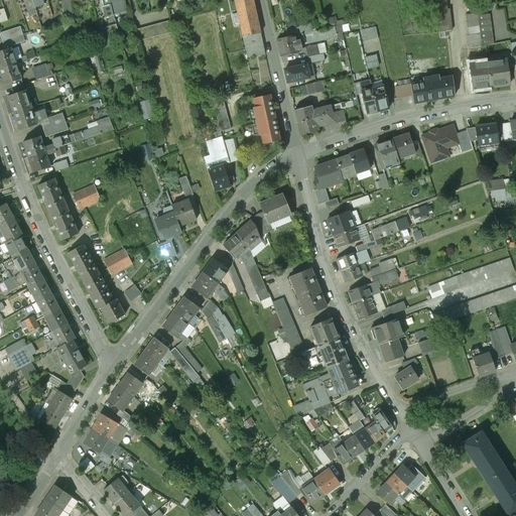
[(23,0),(29,16),(36,13),(35,7),(32,0),(23,0)]
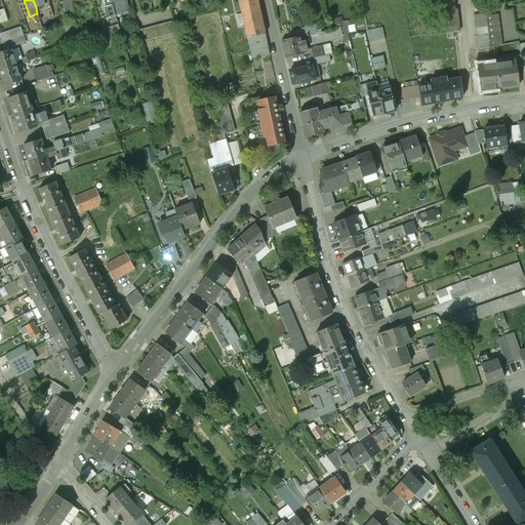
[(55,0),(47,0),(53,16),(58,15),(58,17),(62,16),(55,0)]
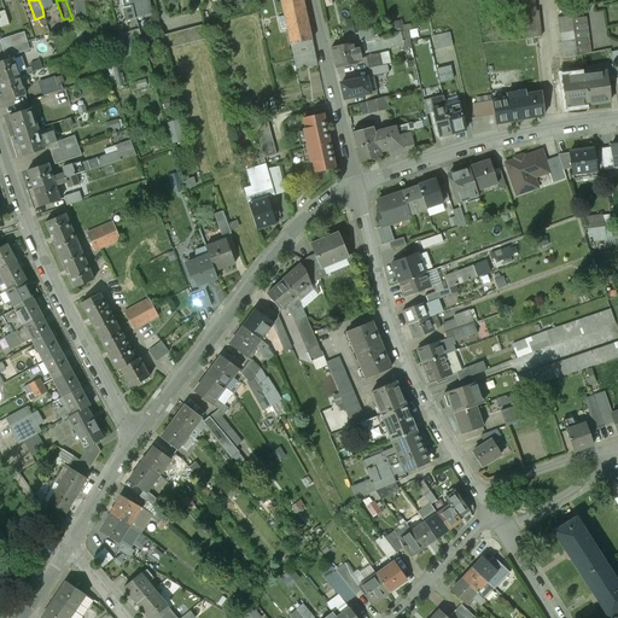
[(73,0),(76,18),(87,16),(83,0),(73,0)]
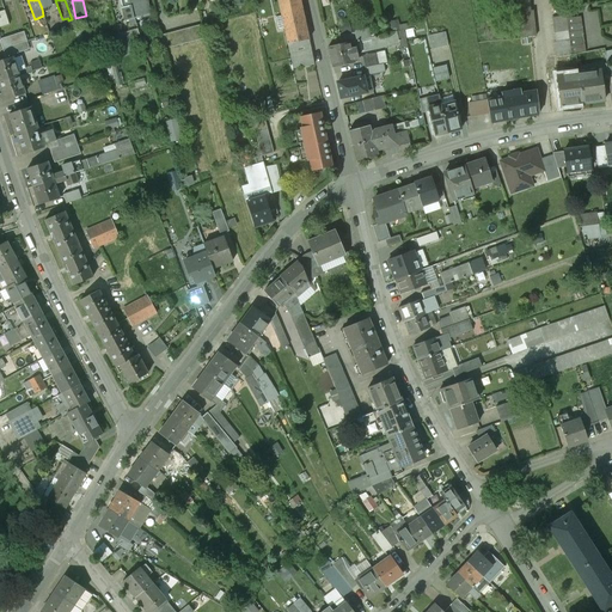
[(121,0),(123,7),(122,8),(126,22),(135,18),(139,35),(150,32),(147,16),(150,14),(146,0),(121,0)]
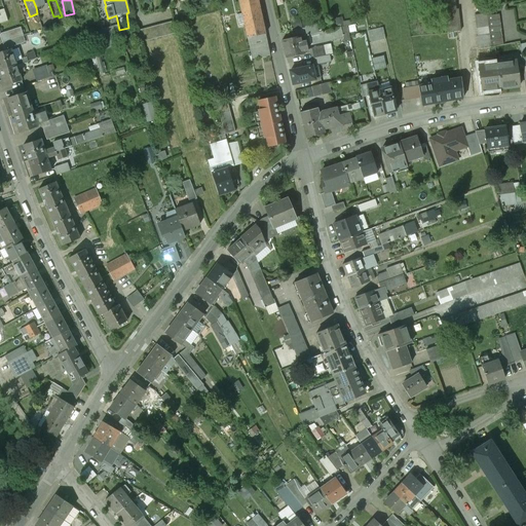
[(258,0),(238,0),(252,59),(270,54),(258,0)]
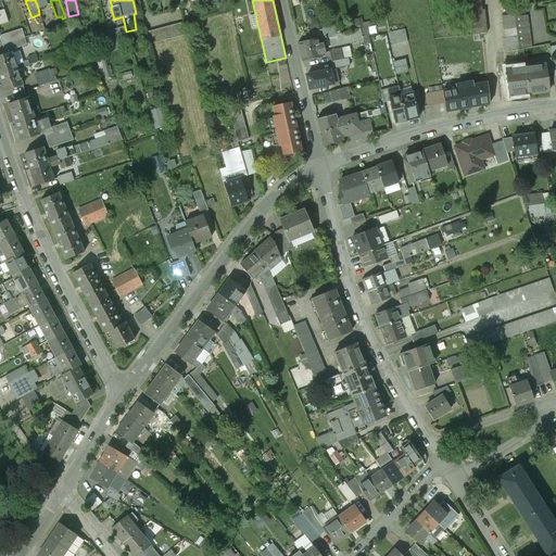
[(481,7),(470,9),(474,32),(485,30),(482,7),(481,7)]
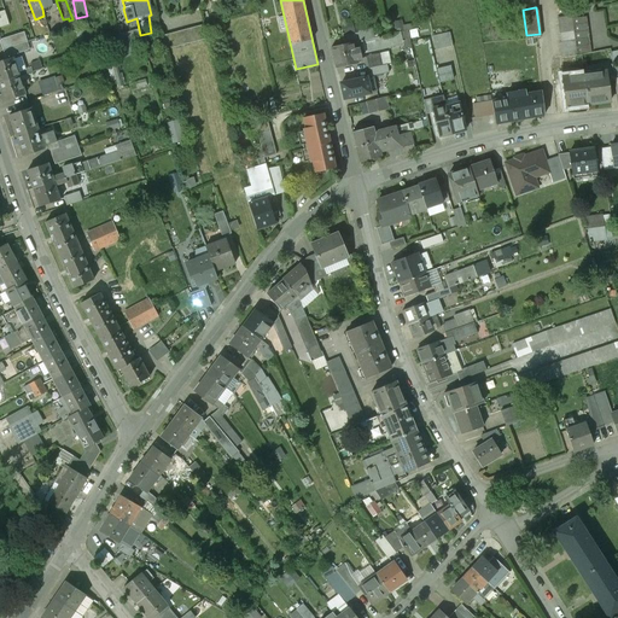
[(576,56),(571,16),(558,18),(561,41),(559,42),(561,58),(576,56)]
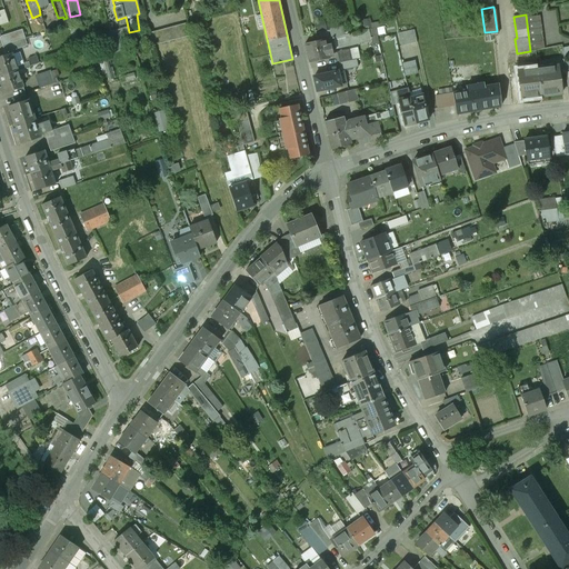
[(527,18),(531,50),(545,48),(540,16),(527,18)]
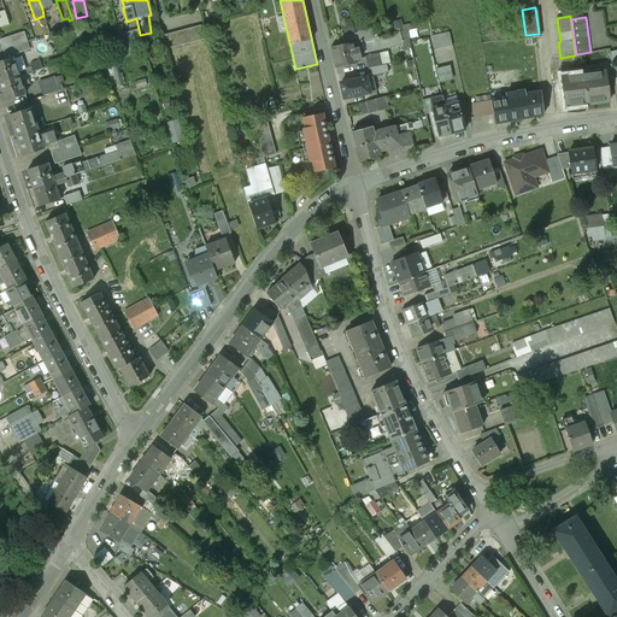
[(204,24),(163,36),(166,50),(209,39),(204,24)]
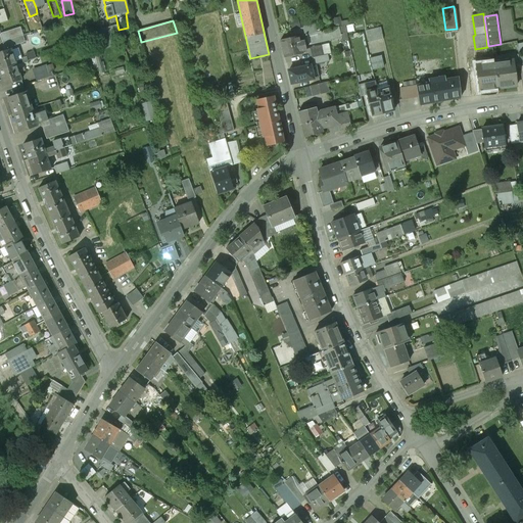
[(42,26),(29,30),(30,34),(33,33),(34,36),(44,32),(42,26)]
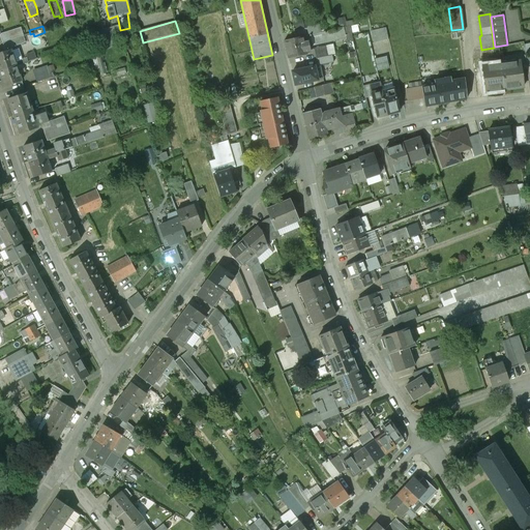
[(1,34),(0,34),(0,35),(2,42),(24,35),(21,27),(1,33),(1,34)]
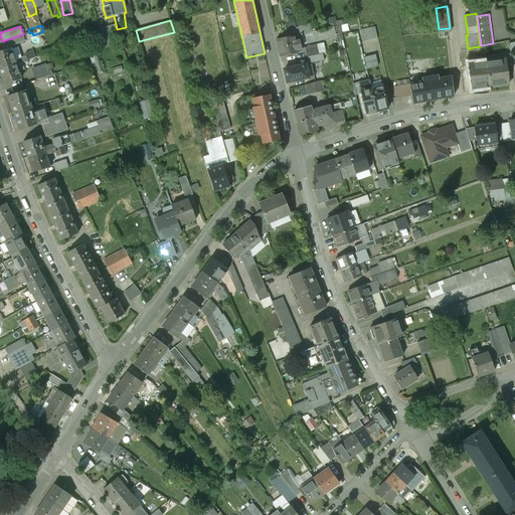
[(332,27),(301,34),(303,43),(334,36),(332,27)]
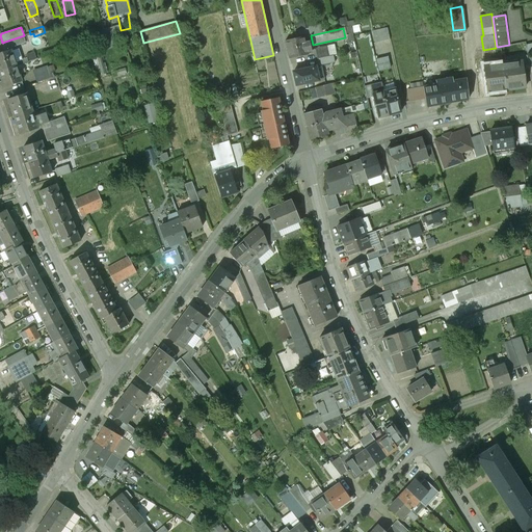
[(387,28),(372,31),(374,43),(390,40),(387,28)]
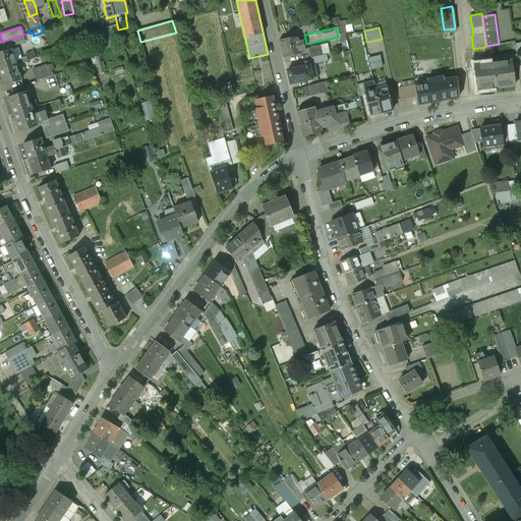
[(23,35),(2,42),(4,49),(25,42),(23,35)]
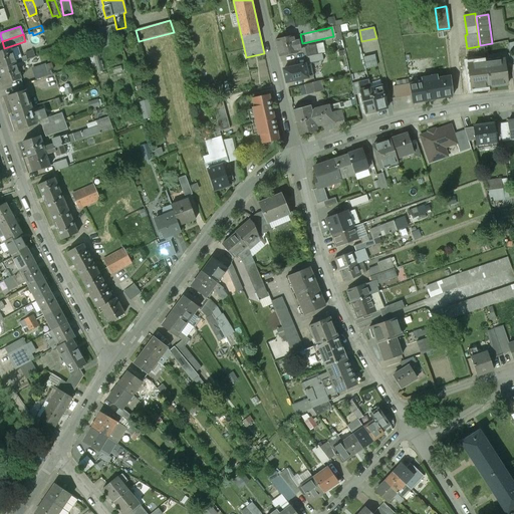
[(301,49),(297,34),(276,39),(280,56),(297,52),(296,50),(301,49)]
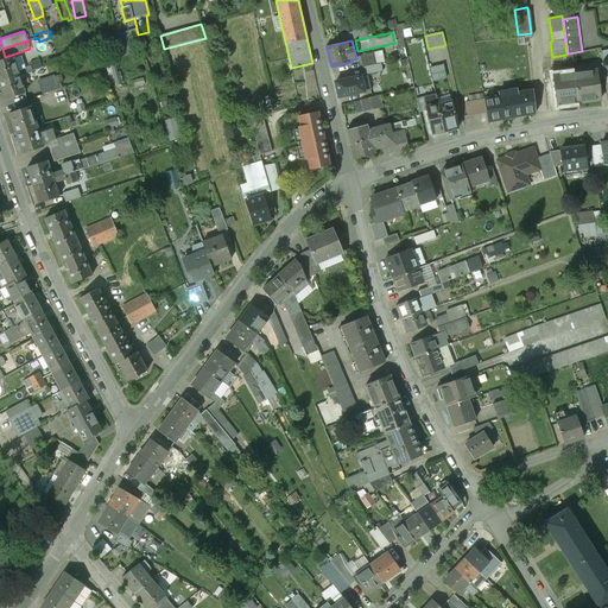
[(382,50),(373,52),(375,64),(385,62),(382,50)]
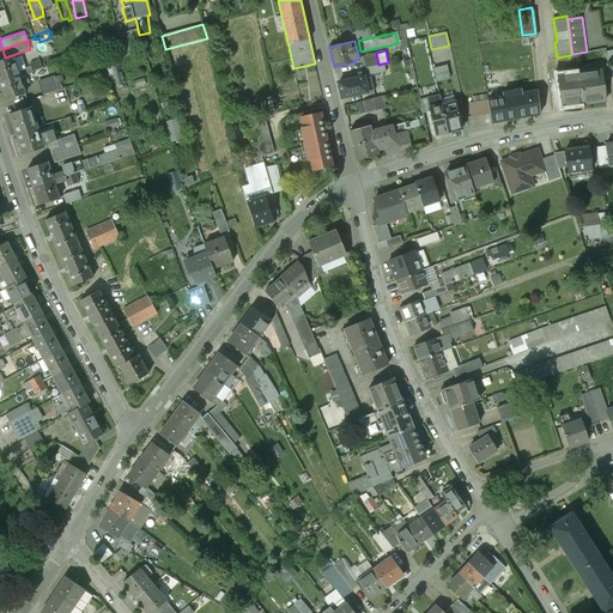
[(363,56),(365,67),(378,65),(376,53),(363,56)]
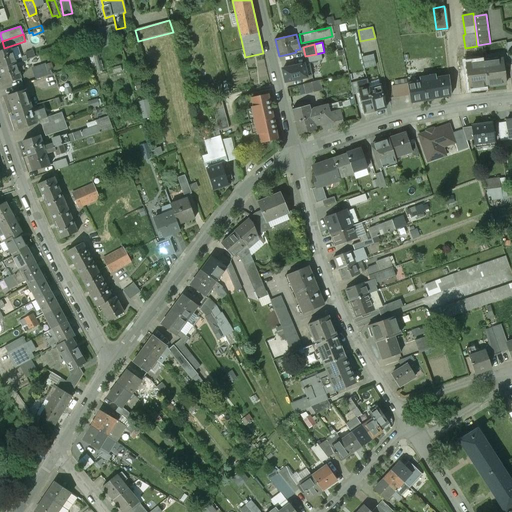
[(0,51),(0,68),(16,63),(20,62),(19,58),(15,60),(11,48),(0,51)]
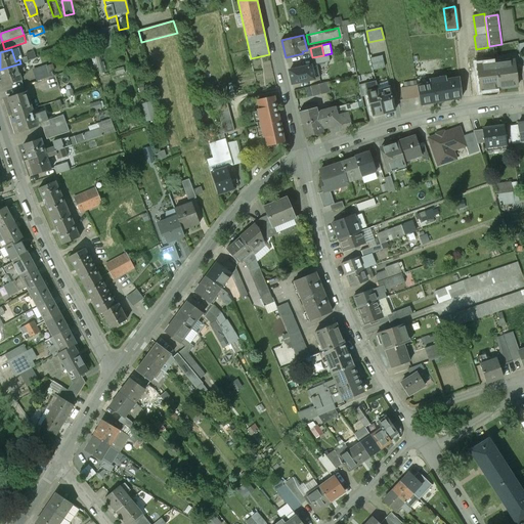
[(312,58),(314,66),(317,64),(330,61),(329,54),(312,58)]
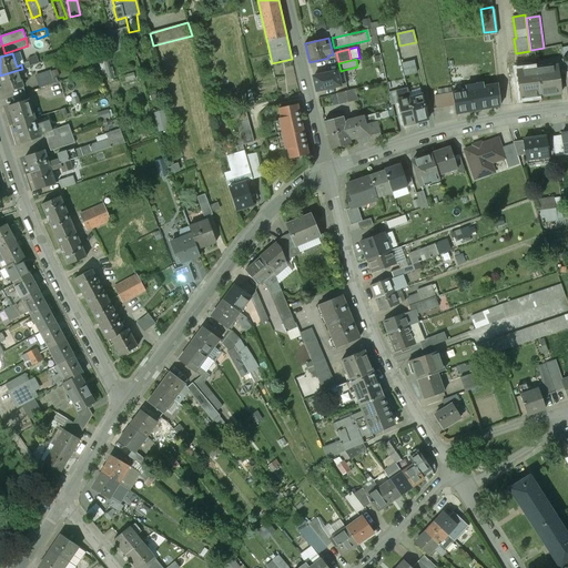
[(557,66),(558,74),(565,73),(565,72),(563,59),(554,61),(555,67),(557,66)]
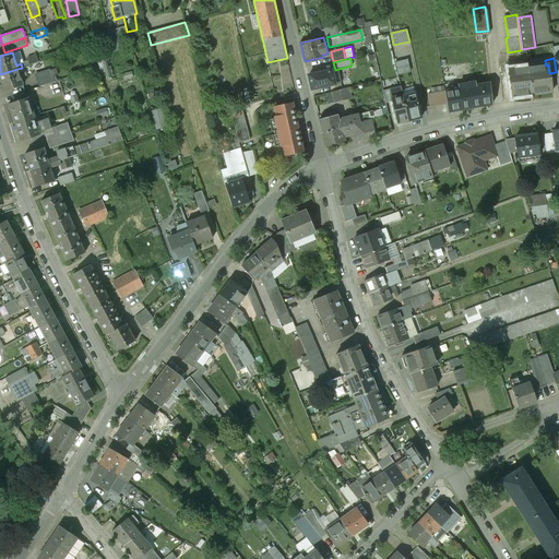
[(407,59),(395,62),(397,74),(411,71),(407,59)]
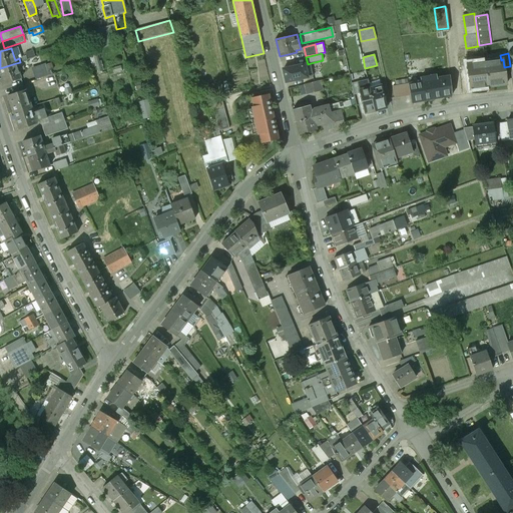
[(27,59),(22,61),(24,67),(38,62),(36,56),(27,59)]
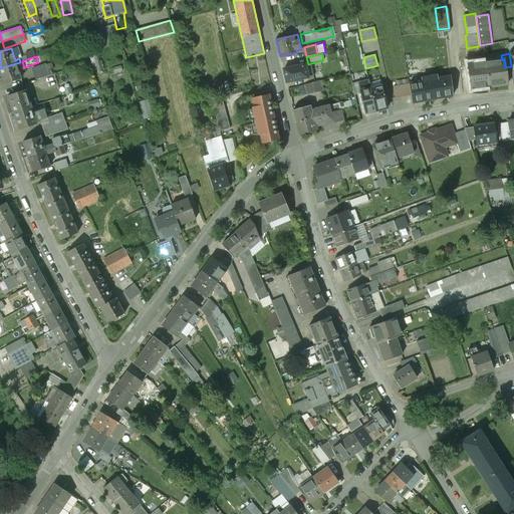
[(505,67),(504,59),(502,60),(468,64),(471,89),(507,84),(505,67)]
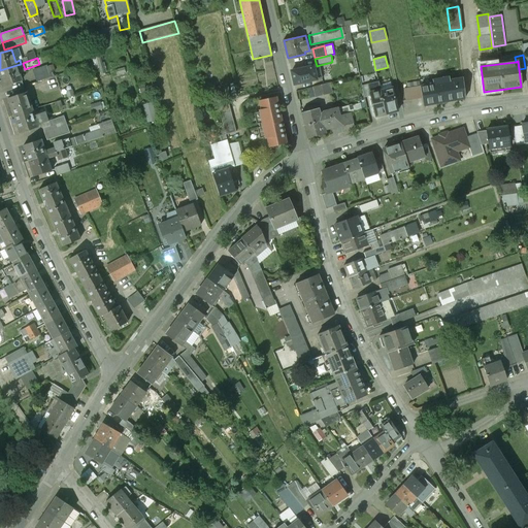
[(22,80),(17,65),(0,70),(0,73),(4,87),(22,80)]
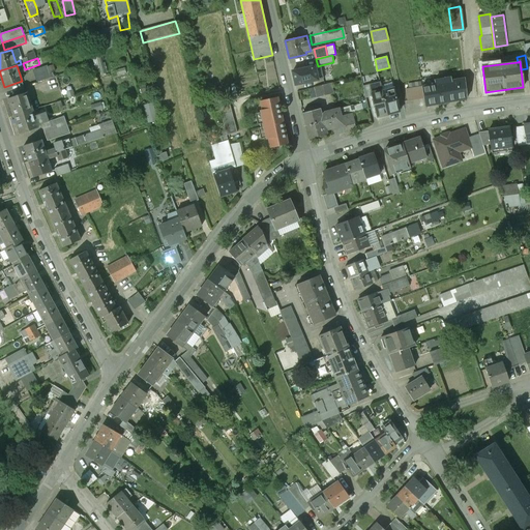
[(295,85),(324,79),(321,65),(318,66),(292,71),(295,85)]
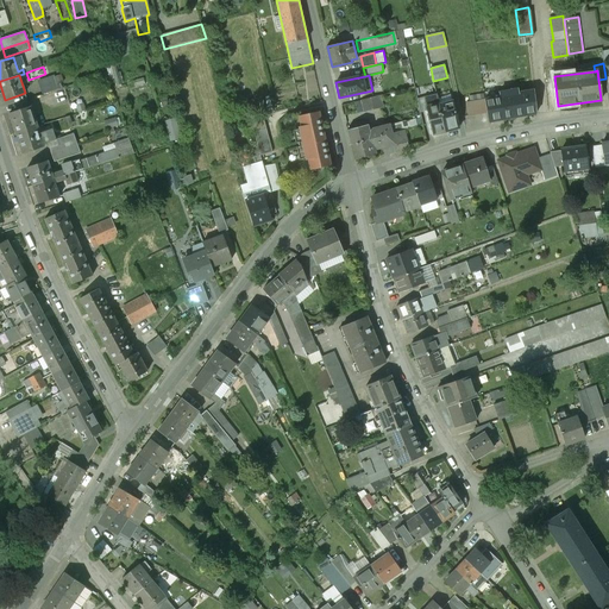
[(54,76),(39,81),(44,94),(58,89),(54,76)]
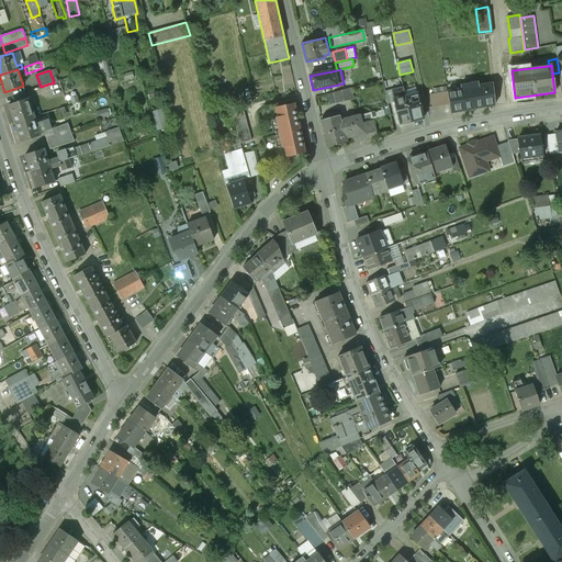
[(495,105),(492,83),(478,86),(478,82),(460,86),(461,89),(447,91),(449,104),(451,113),(495,105)]
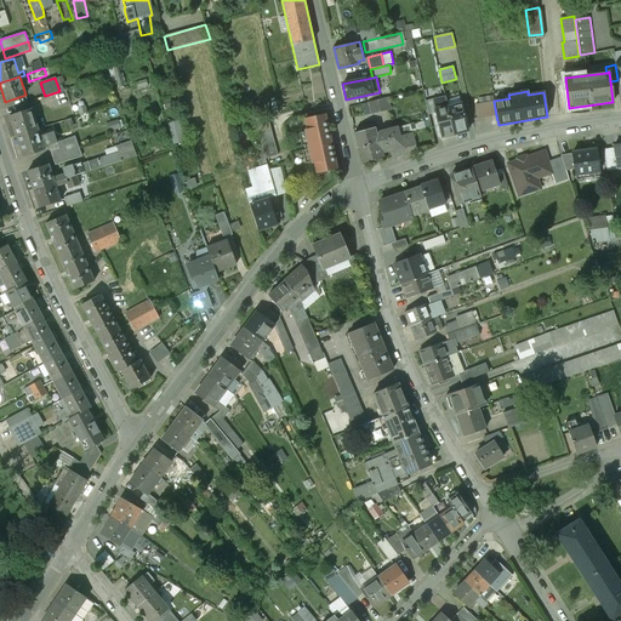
[(27,97),(28,102),(39,98),(36,92),(27,97)]
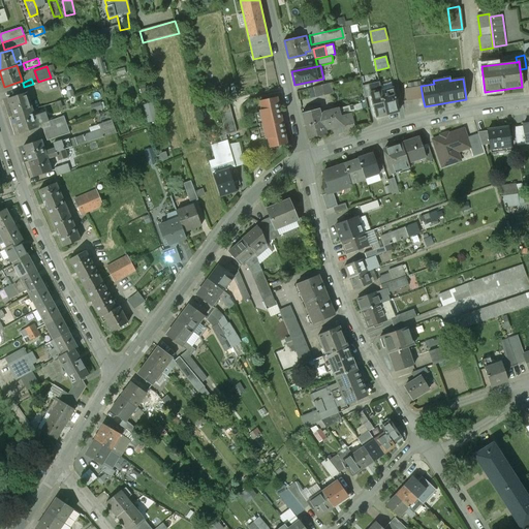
[(386,115),(381,92),(379,83),(369,85),(371,97),(376,117),(386,115)]
